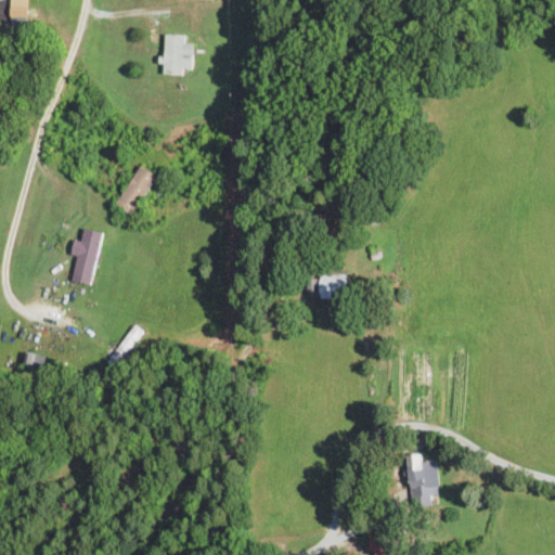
[(29,18),(28,0),(10,0),(11,18),(29,18)]
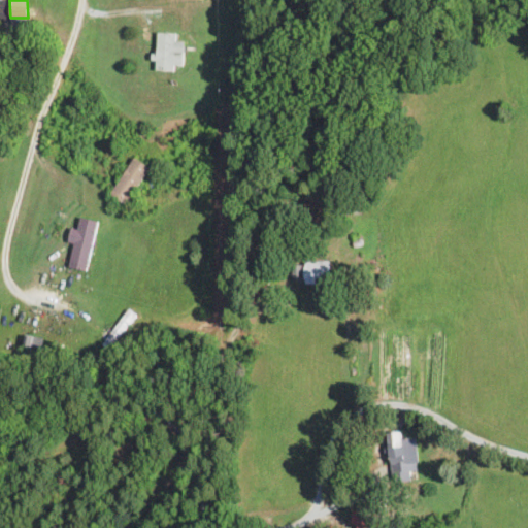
[(184,41),(176,41),(176,33),(157,33),(156,71),(175,72),(175,66),(184,66),(184,41)]
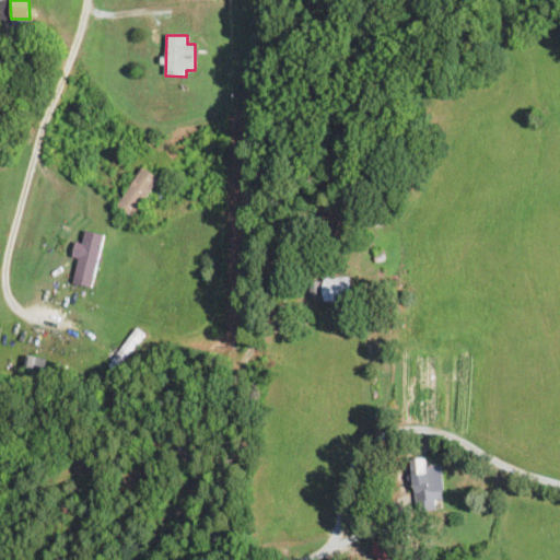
[(133,219),(159,177),(142,167),(116,209),(133,219)]
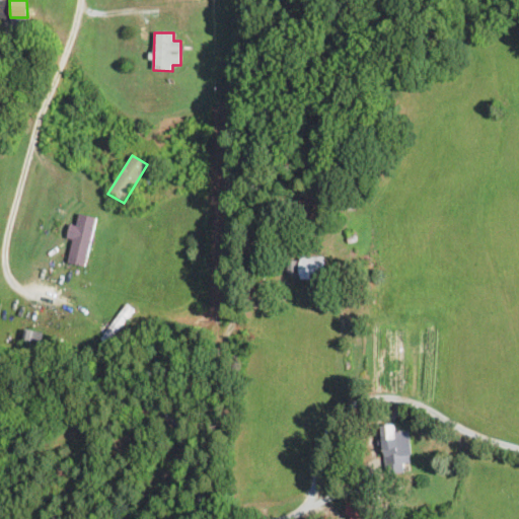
[(97,218),(75,213),(69,238),(74,239),(68,264),(85,268),(97,218)]
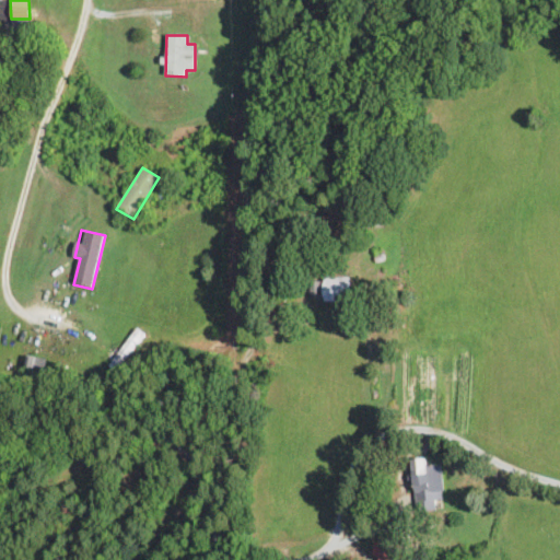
[(348,277),(324,277),(324,302),(348,302),(348,277)]
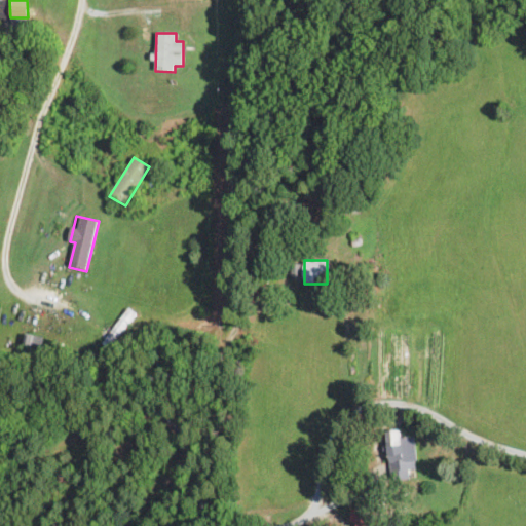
[(100,343),(109,350),(137,316),(127,309),(100,343)]
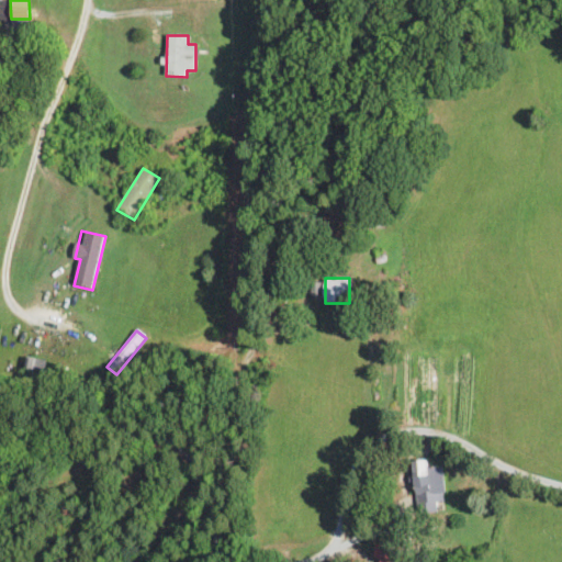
[(445,467),(429,467),(429,461),(414,461),(415,504),(446,503),(445,467)]
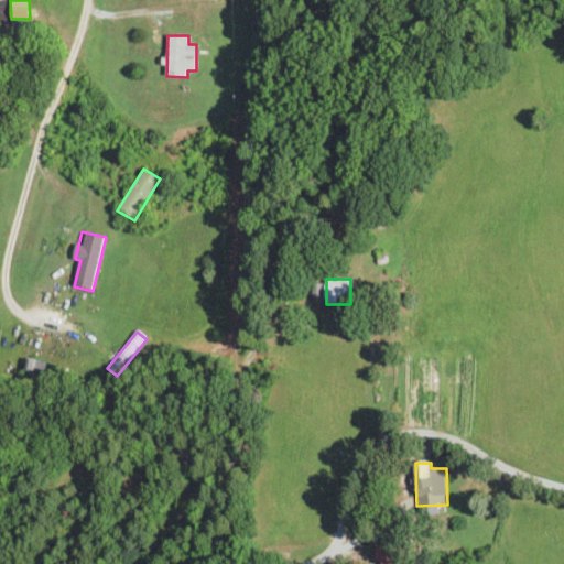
[(404,563),(407,549),(378,548),(376,563),(404,563)]
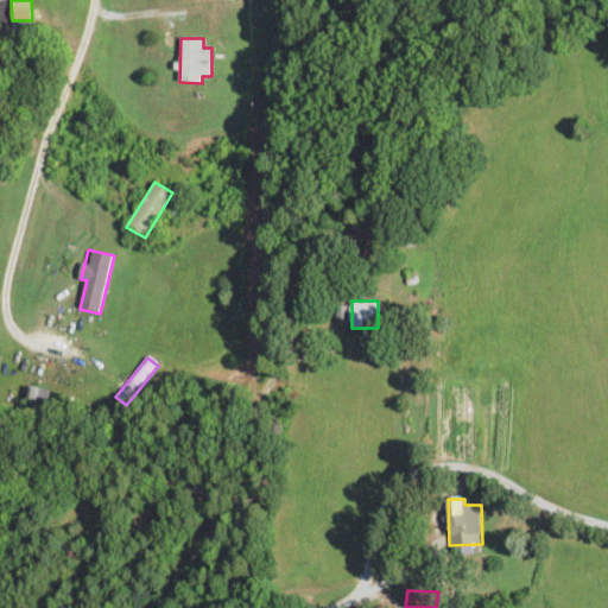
All buildings are outlined.
